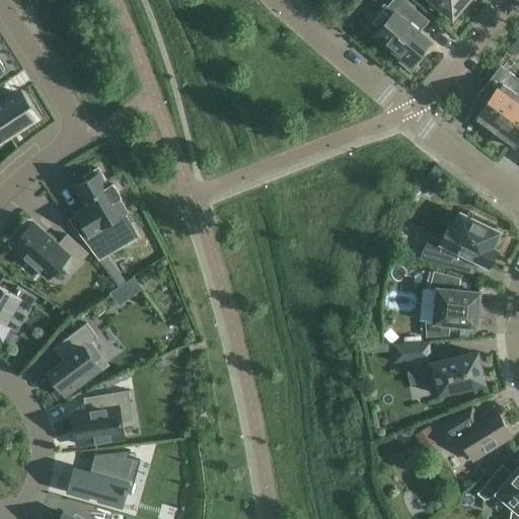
[(393,12),(374,34),(399,56),(396,59),(411,71),(424,56),(420,53),(430,42),(411,25),(420,15),(402,0),(392,0),(387,7),(393,12)]
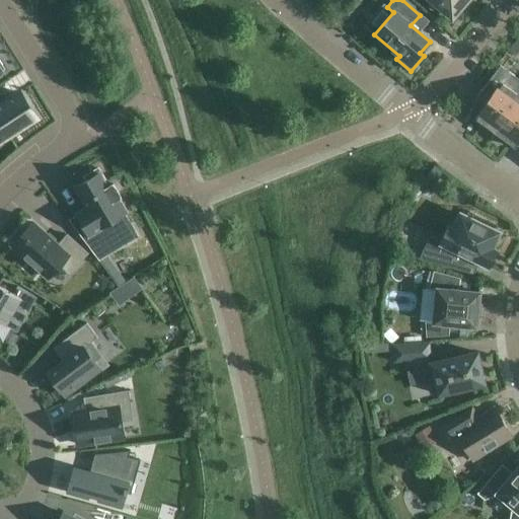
[(462,3),(464,0),(433,0),(455,18),(465,6),(462,3)]
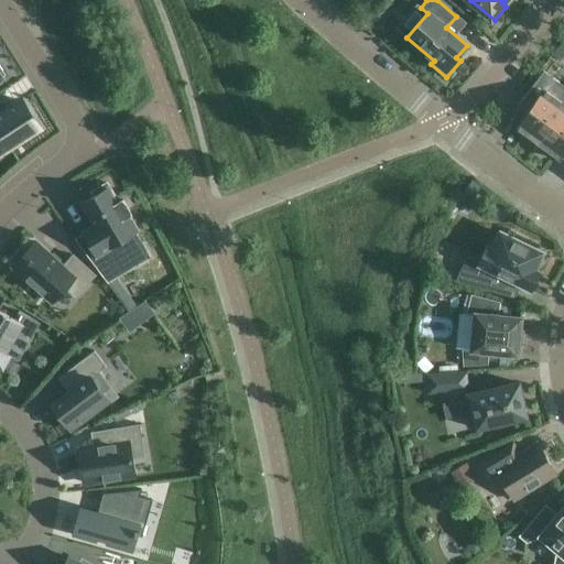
[(533,108),(517,130),(538,145),(563,109),(563,86),(543,72),(522,99),(533,108)]
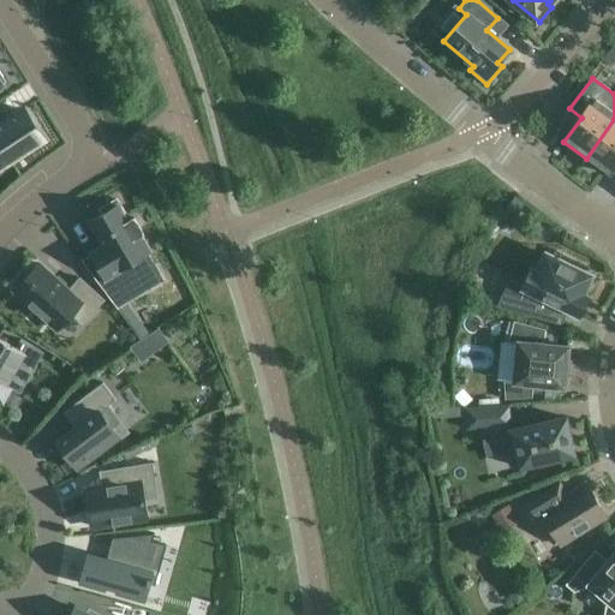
[(0,167),(42,141),(23,111),(1,124),(0,120),(0,167)]
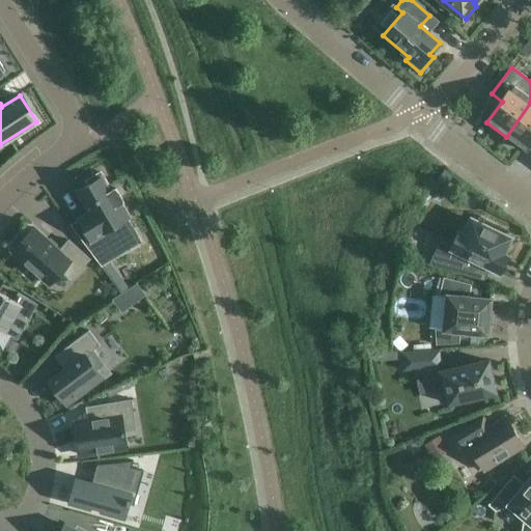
[(530,103),(506,137),(526,151),(530,145),(530,103)]
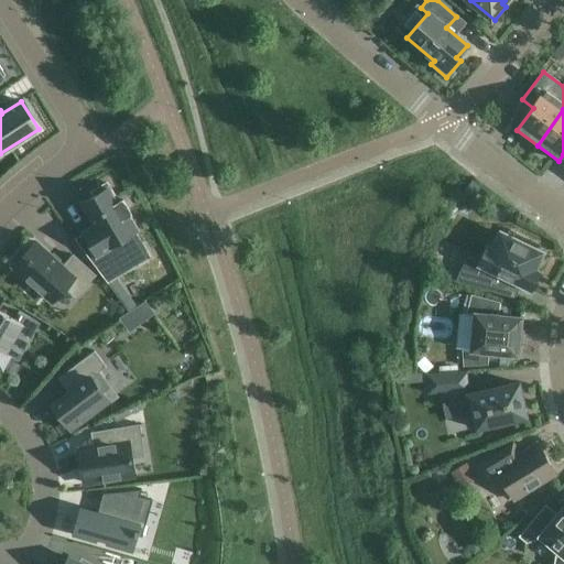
[(75,240),(107,283),(136,266),(120,241),(138,231),(129,216),(130,215),(122,201),(116,204),(111,196),(114,195),(107,184),(91,193),(93,196),(82,203),(95,226),(82,234),(83,235),(75,240)]
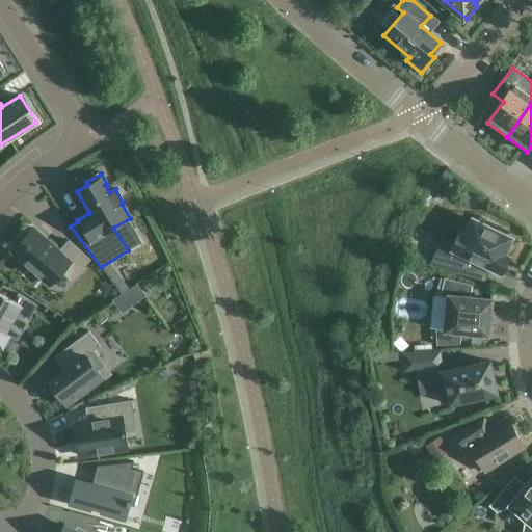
[(442,176),(437,182),(439,182),(448,187),(448,185),(451,180),(443,176),(442,176)]
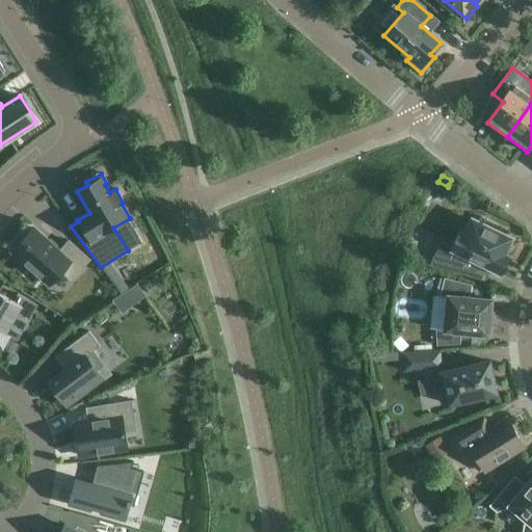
[(441,243),(429,266),(473,277),(480,262),(499,271),(506,257),(502,255),(510,239),(504,236),(507,231),(480,217),(477,222),(472,220),(464,236),(460,234),(453,249),(441,243)]
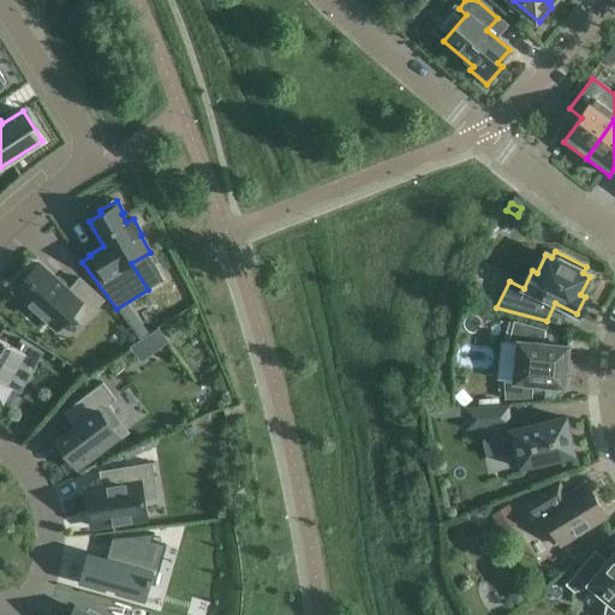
[(71,314),(82,323),(103,300),(79,279),(69,291),(39,264),(29,274),(25,270),(13,284),(17,287),(13,291),(57,329),(71,314)]
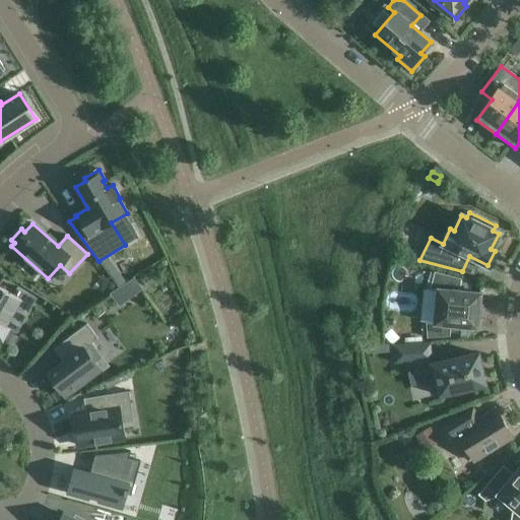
[(430,288),(438,291),(435,323),(426,324),(427,338),(449,337),(451,325),(476,327),(479,294),(459,291),(461,279),(434,272),(430,288)]
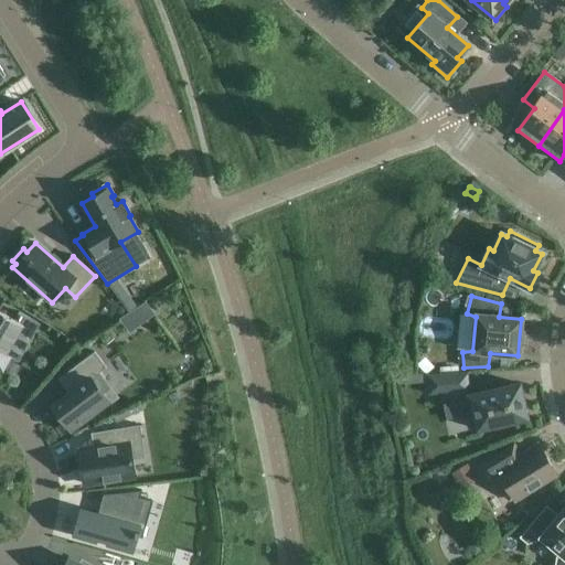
[(0,311),(0,369),(2,371),(9,358),(10,356),(7,354),(23,326),(35,332),(40,323),(29,318),(30,317),(20,311),(14,320),(0,311)]
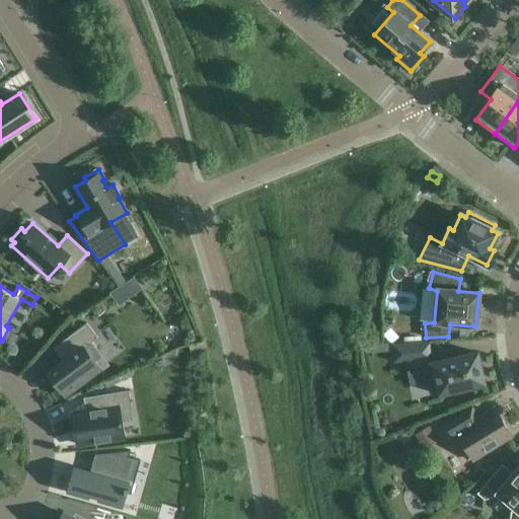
[(92,341),(97,337),(87,322),(60,343),(69,356),(48,372),(65,395),(108,363),(92,341)]
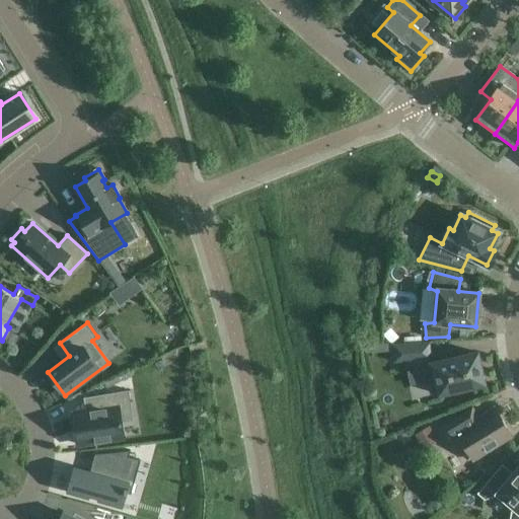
[(420,361),(425,382),(434,380),(438,395),(485,384),(477,353),(445,360),(444,356),(431,359),(430,343),(392,345),(393,362),(420,361)]
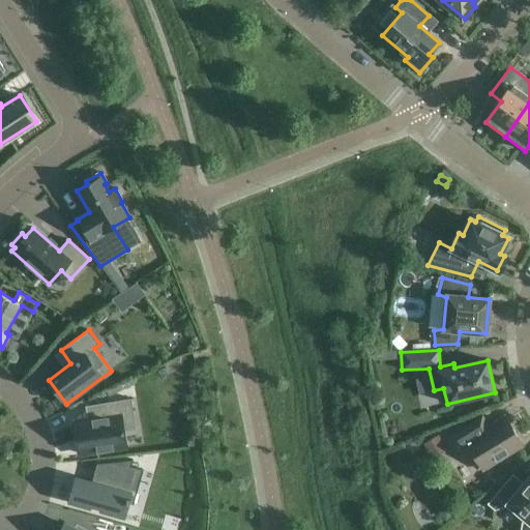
[(130,399),(90,405),(90,407),(91,407),(92,416),(90,419),(89,419),(89,420),(74,422),(79,454),(126,446),(121,416),(134,414),(130,399)]
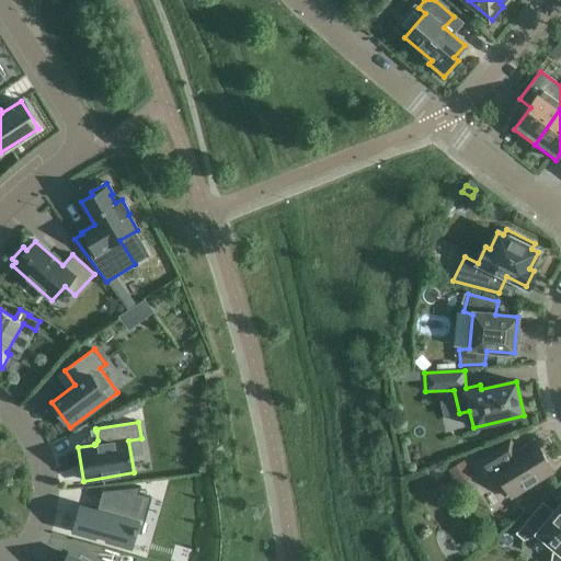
[(552,471),(535,442),(517,453),(510,441),(474,462),(488,483),(499,477),(511,497),(552,471)]
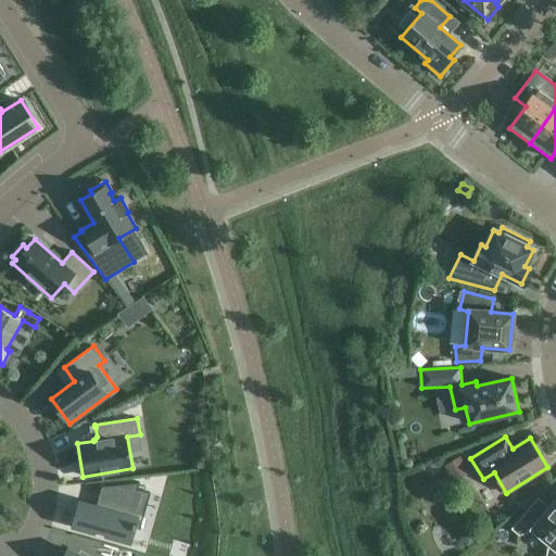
[(469,472),(459,456),(444,465),(454,481),(469,472)]
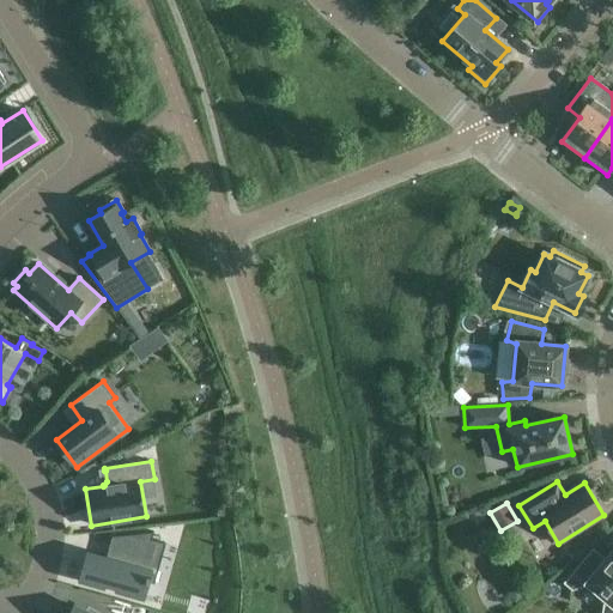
[(89,551),(80,582),(105,589),(105,587),(115,589),(114,592),(143,600),(147,582),(150,575),(151,569),(144,566),(153,532),(117,536),(111,557),(89,551)]
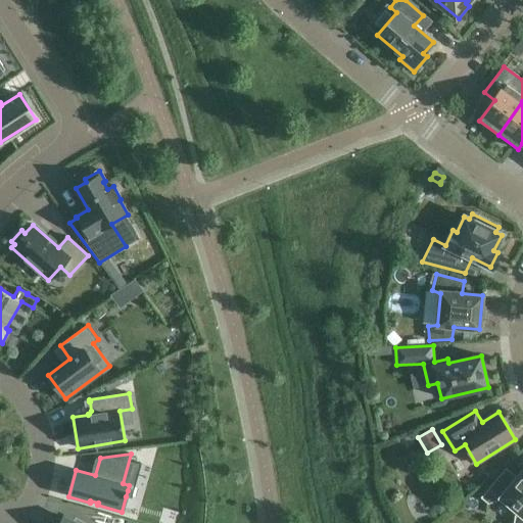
[(488,503),(502,497),(517,511),(514,522),(522,522),(522,470),(517,478),(506,469),(482,497),(488,503)]
